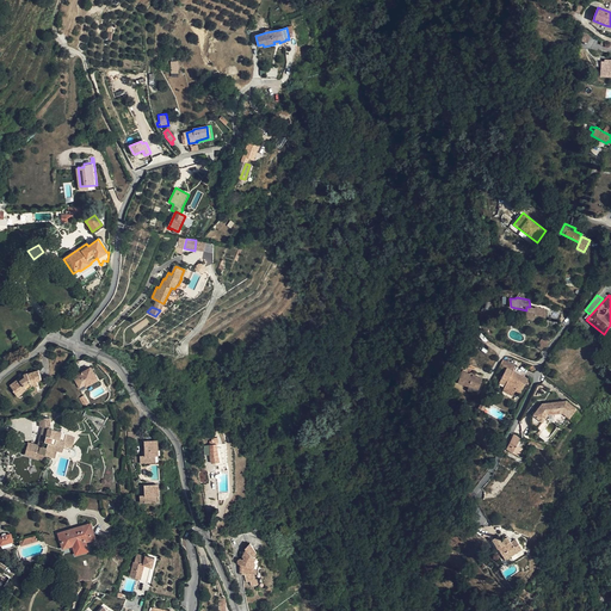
[(530,319),(537,307),(535,307),(535,308),(530,307),(526,307),(526,310),(526,319),(530,319)]
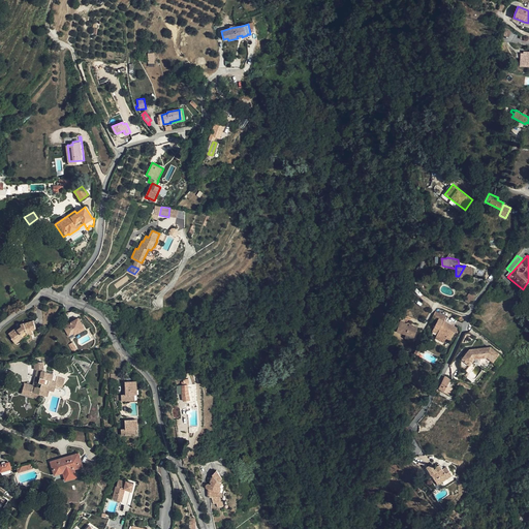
[(465,266),(459,276),(462,277),(465,273),(472,275),(472,268),(465,266)]
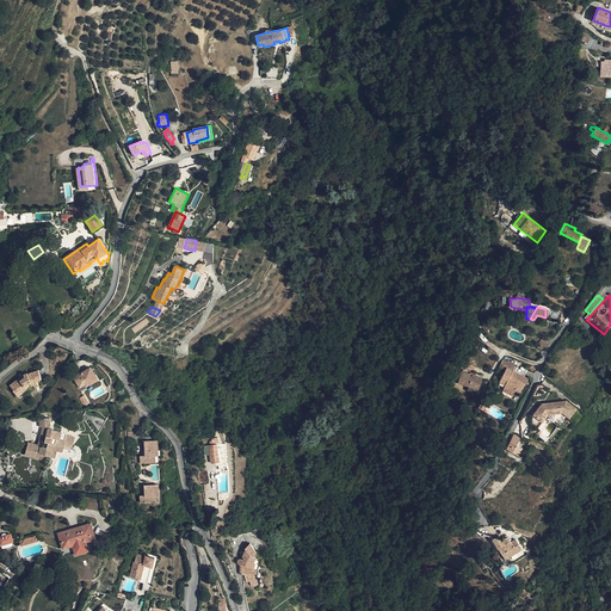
[(517,380),(499,383),(506,387),(505,388),(514,393),(516,390),(520,393),(528,380),(516,372),(514,375),(512,374),(513,371),(516,366),(501,360),(498,368),(505,370),(500,378),(516,376),(517,380)]
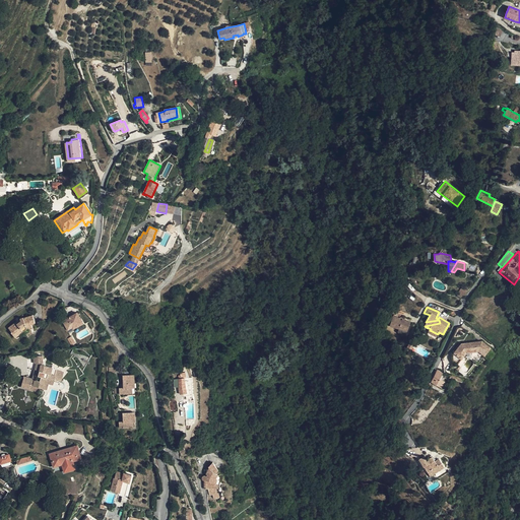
[(83,323),(77,313),(70,317),(63,321),(67,330),(73,327),(72,326),(75,324),(77,327),(83,323)]
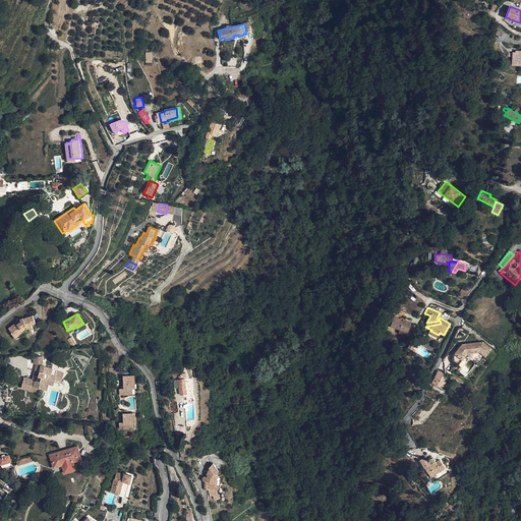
[(18,324),(17,322),(8,329),(11,333),(11,334),(14,337),(17,335),(18,336),(23,333),(21,330),(23,327),(26,327),(27,329),(33,328),(32,325),(36,324),(33,316),(33,315),(23,319),(20,320),(21,322),(18,324)]
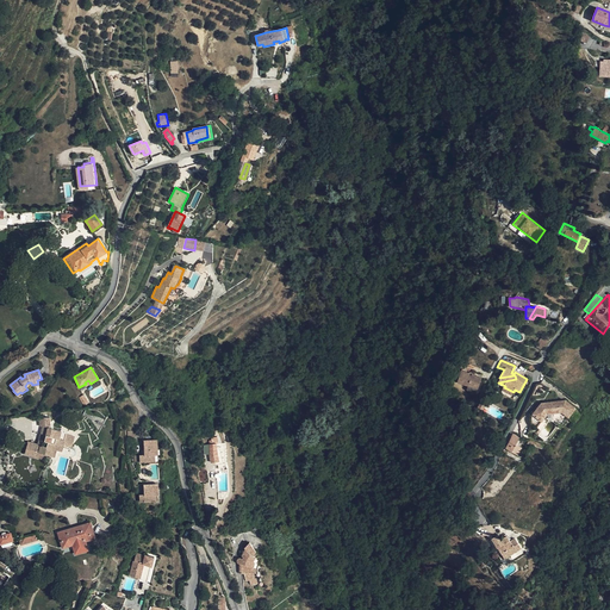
[(458,381),(478,388),(483,378),(474,375),(475,374),(470,372),(470,373),(461,371),(458,381)]
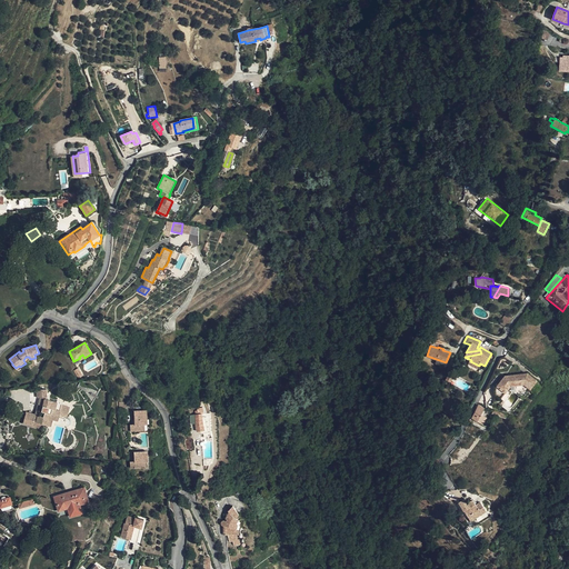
[(557,357),(556,356),(545,365),(546,367),(557,357)]
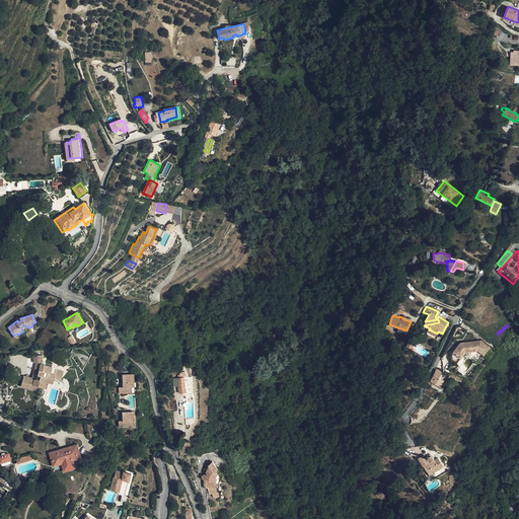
[(483,341),(465,344),(465,347),(459,348),(454,353),(461,358),(464,354),(466,354),(478,352),(480,353),(483,350),(487,354),(492,348),(483,341)]
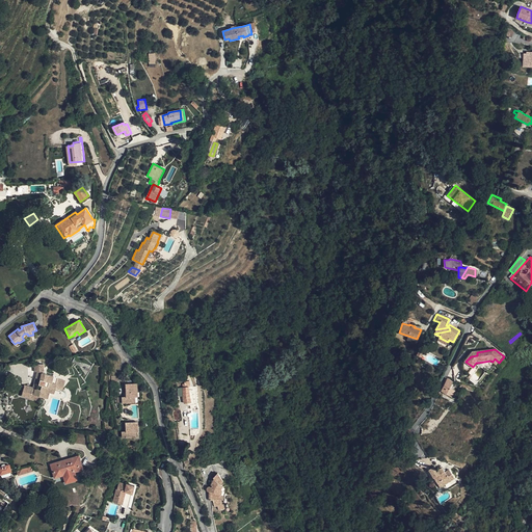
[(476,366),(478,363),(476,363),(473,367),(466,362),(464,361),(463,362),(464,371),(469,374),(476,366)]
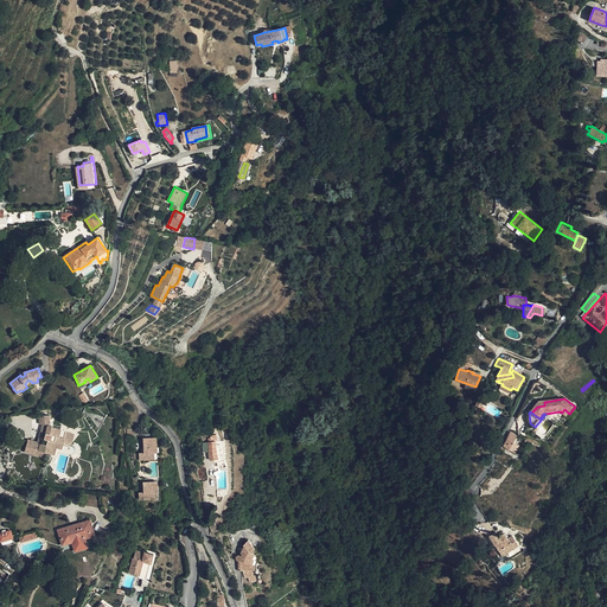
[(62,429),(49,426),(45,439),(49,440),(48,445),(42,443),(33,441),(29,440),(25,452),(46,458),(48,453),(55,454),(57,448),(58,448),(61,436),(65,438),(63,443),(69,446),(72,434),(65,433),(66,430),(71,432),(72,427),(63,425),(62,429)]
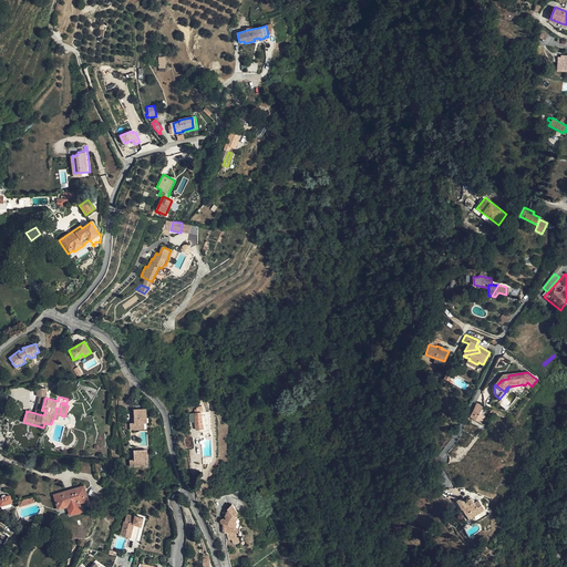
[(39,414),(43,400),(38,398),(35,398),(31,412),(39,414)]
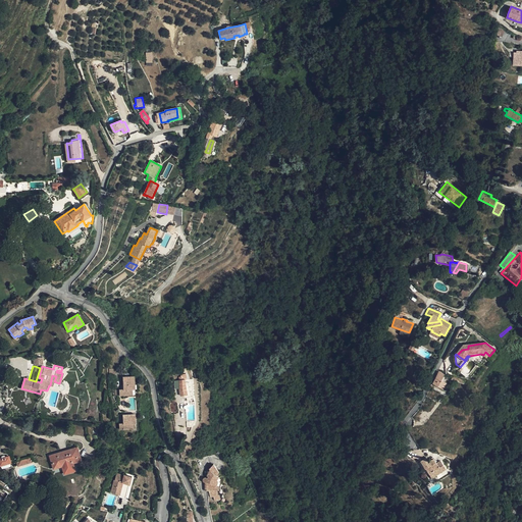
[(441,380),(445,373),(439,370),(432,383),(444,389),(447,383),(441,380)]
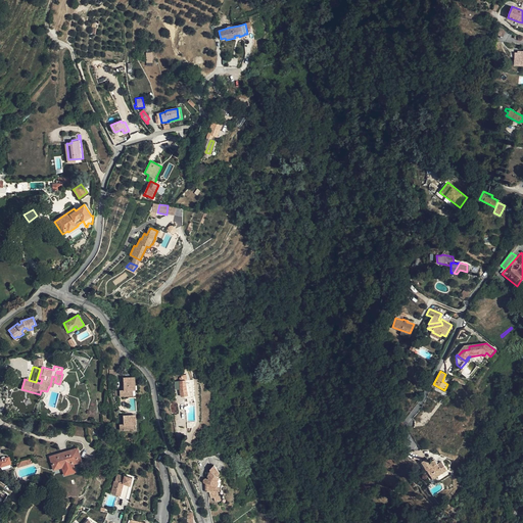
[(187,386),(186,383),(186,380),(188,380),(187,377),(189,376),(189,374),(187,375),(187,374),(182,376),(182,378),(180,378),(180,381),(175,382),(175,389),(180,389),(181,396),(185,396),(188,395),(188,393),(187,386)]
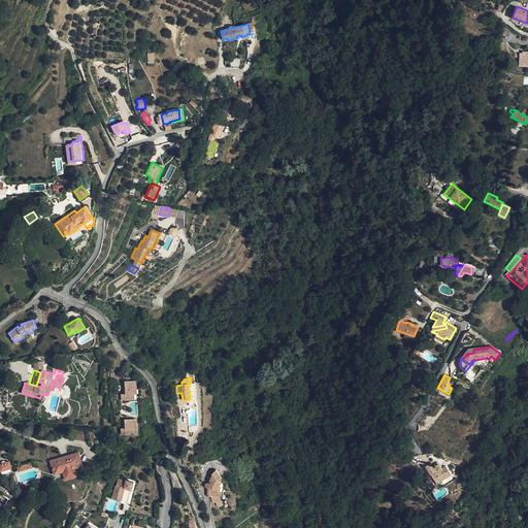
[(133,381),(125,382),(126,394),(121,394),(122,400),(132,400),(132,394),(134,394),(133,381)]
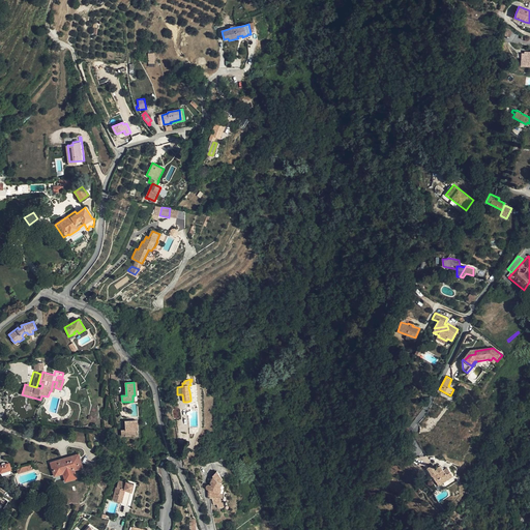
[(64,394),(55,391),(54,392),(53,392),(52,396),(60,399),(56,414),(58,414),(64,394)]
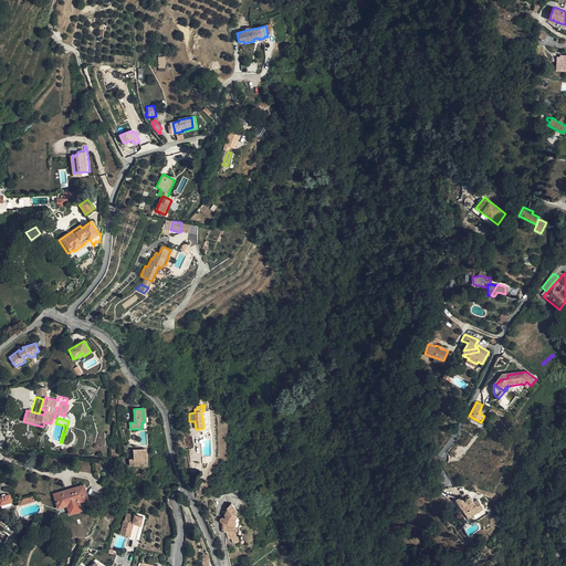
[(129,467),(142,465),(142,460),(144,460),(144,449),(134,449),(134,459),(129,459),(129,467)]
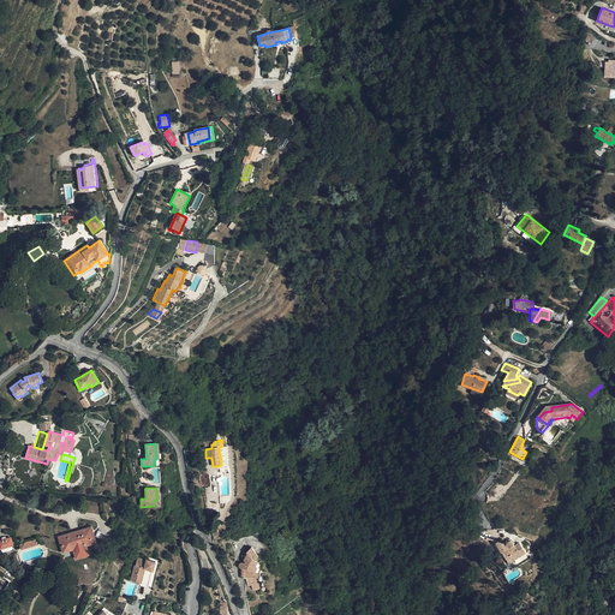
[(484,515),(476,520),(482,530),(490,525),(484,515)]
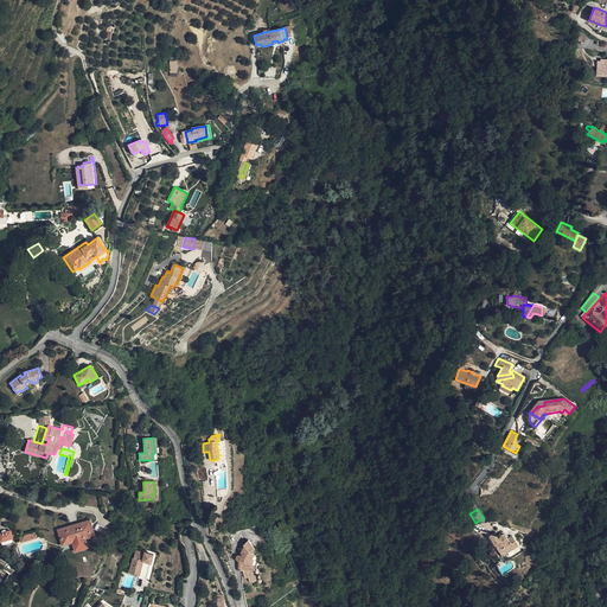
[(90,521),(58,530),(63,545),(72,542),(74,545),(85,541),(85,538),(95,536),(90,521)]
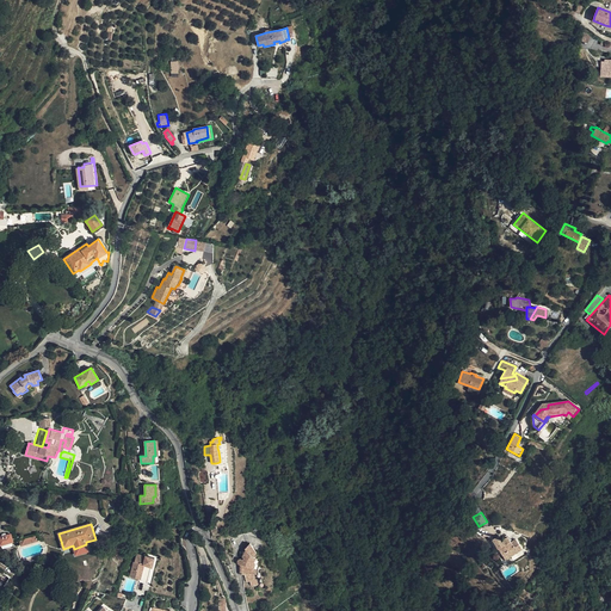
[(11,535),(0,537),(0,545),(0,547),(13,542),(11,535)]
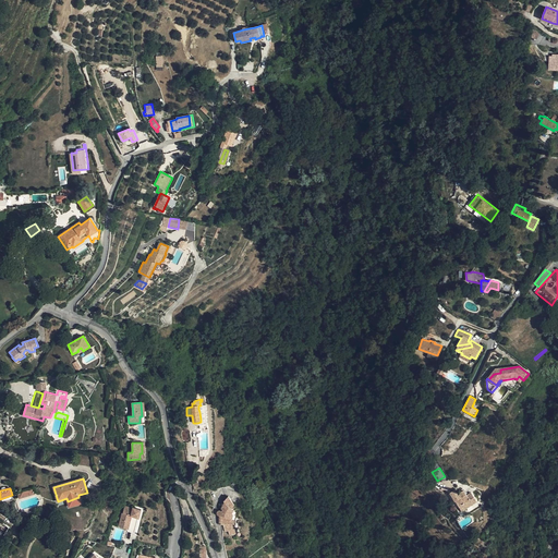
[(19,498),(34,493),(33,488),(17,494),(19,498)]
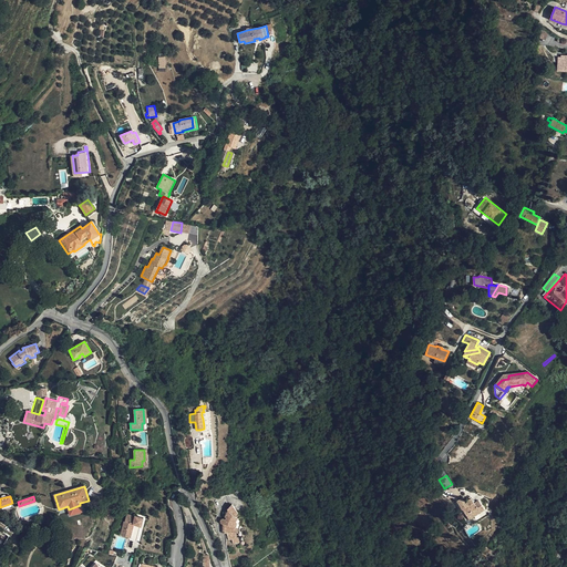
[(471,498),(466,501),(463,496),(457,501),(470,519),(484,509),(478,501),(474,503),(471,498)]
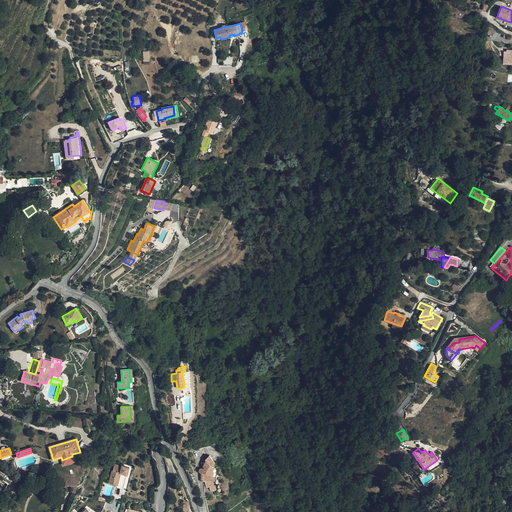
[(214,485),(213,482),(213,481),(210,481),(211,476),(213,476),(214,472),(213,472),(215,468),(212,466),(215,463),(209,455),(205,459),(206,461),(203,466),(204,467),(203,470),(202,469),(201,469),(200,469),(199,470),(200,472),(201,473),(202,480),(202,481),(205,481),(205,482),(206,487),(207,487),(209,487),(214,485)]
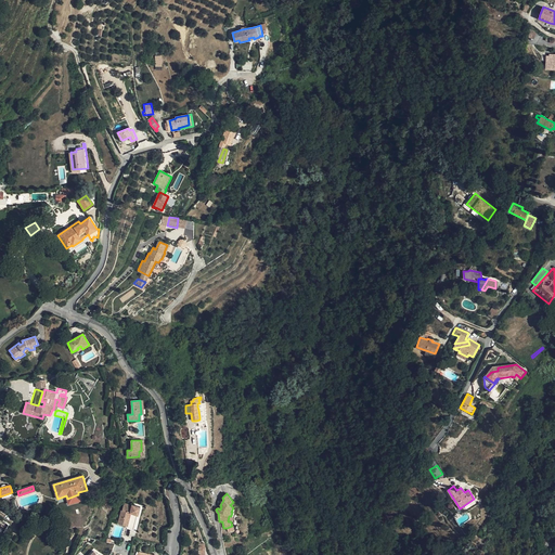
[(127,528),(131,529),(136,514),(138,514),(139,515),(141,506),(132,504),(132,505),(125,503),(123,508),(118,524),(127,526),(127,528)]
